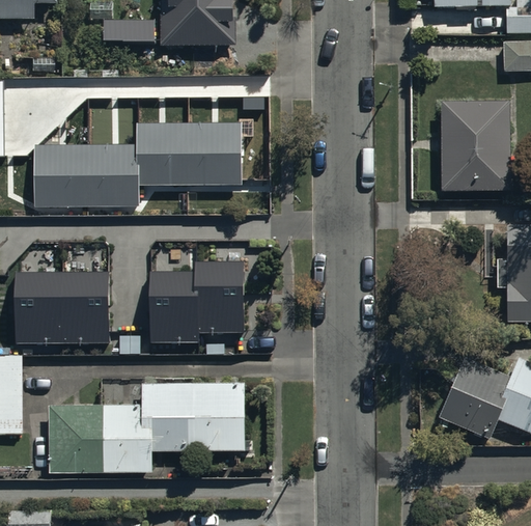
[(54,0),(0,0),(0,20),(32,20),(32,2),(54,2),(54,0)]
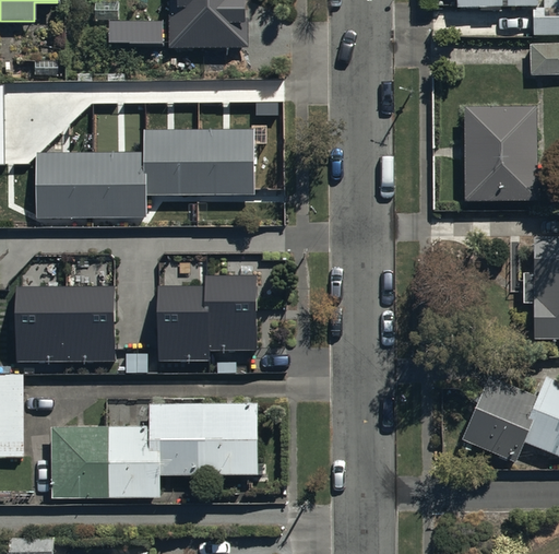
[(245,0),(171,0),(173,48),(246,48),(245,0)]
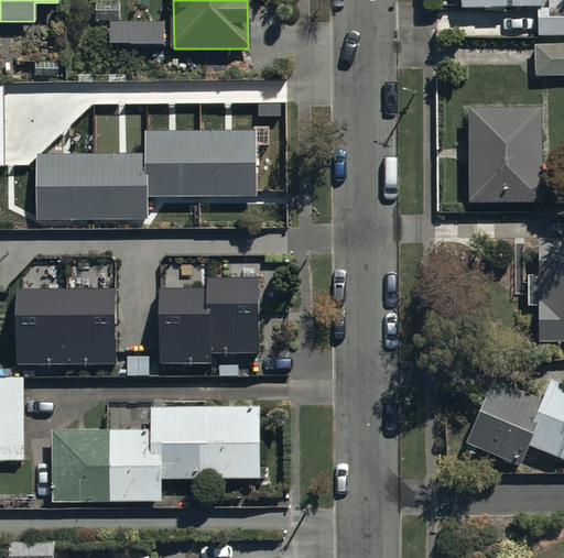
[(538,10),(538,35),(563,35),(563,0),(549,0),(549,10),(538,10)]
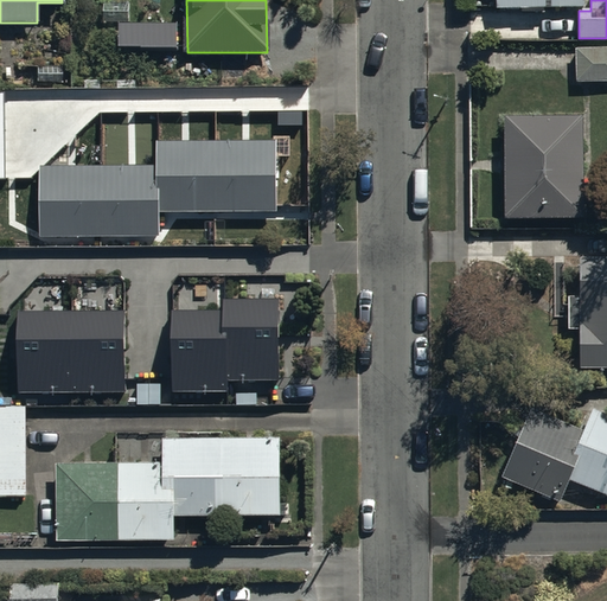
[(122,25),(121,46),(177,46),(177,26),(122,25)]
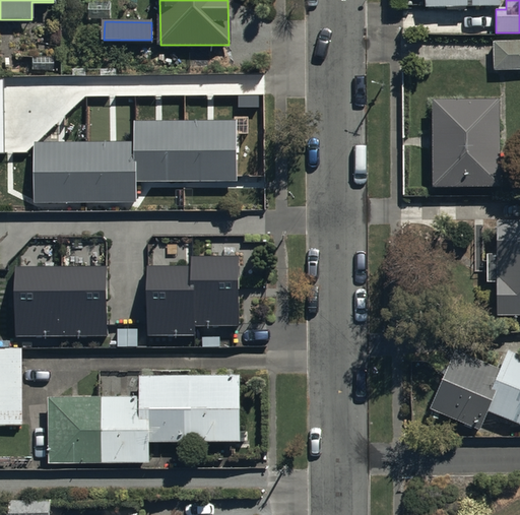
[(519,41),(492,42),(493,71),(519,71),(519,41)]
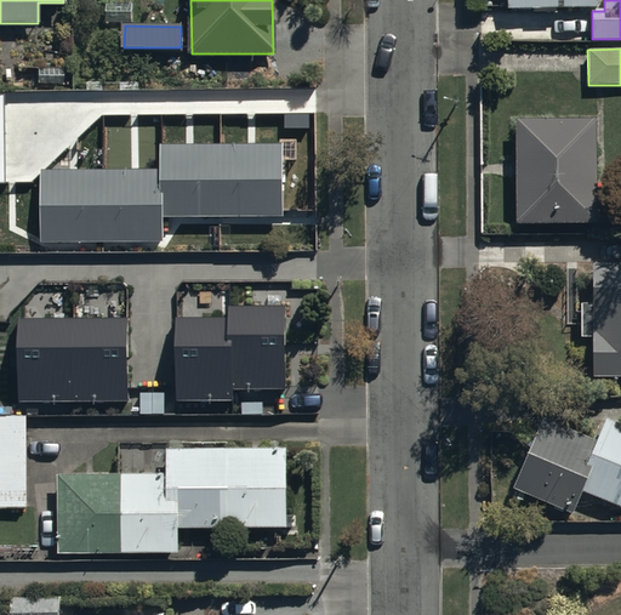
[(597,118),(516,118),(517,223),(597,222),(597,118)]
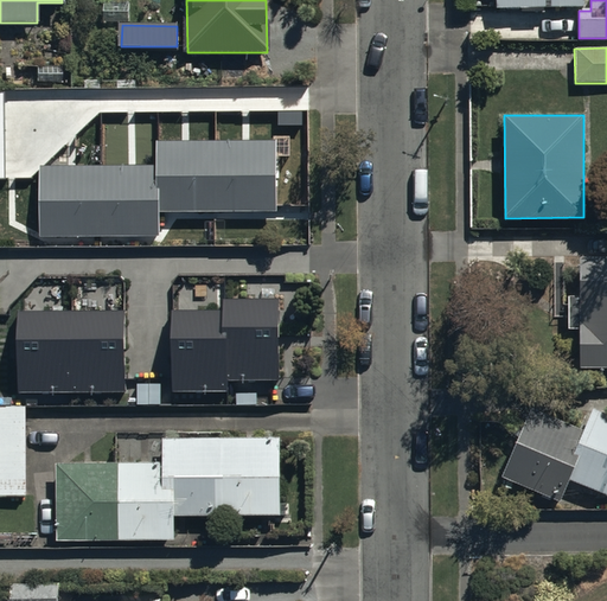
[(154,166),(39,166),(39,236),(160,237),(160,211),(275,211),(275,142),(154,141),(154,166)]
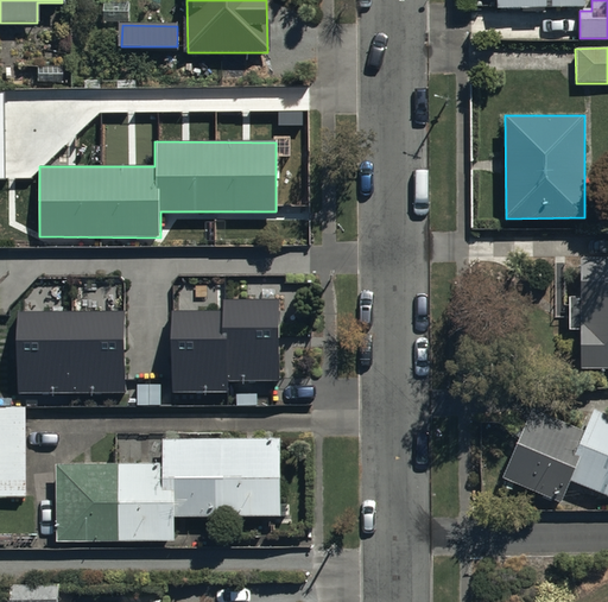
[(581,329),(581,366),(607,366),(607,255),(581,255),(581,296),(568,296),(568,329),(581,329)]
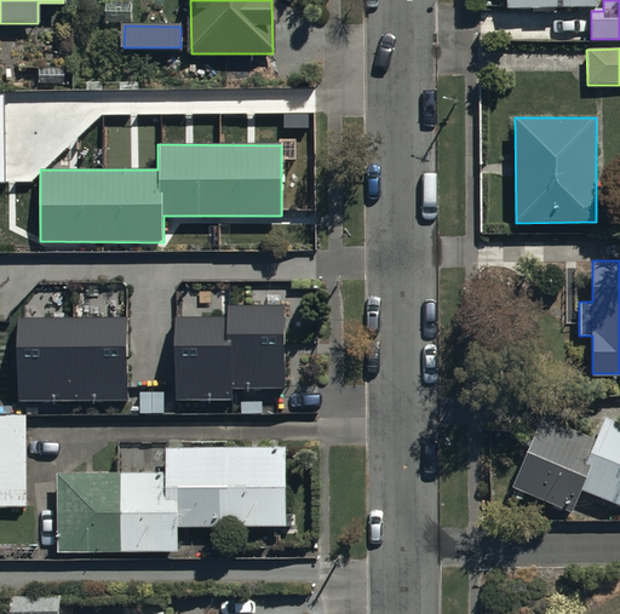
[(228,322),(174,322),(176,407),(233,406),(233,395),(286,395),(285,310),(228,311),(228,322)]
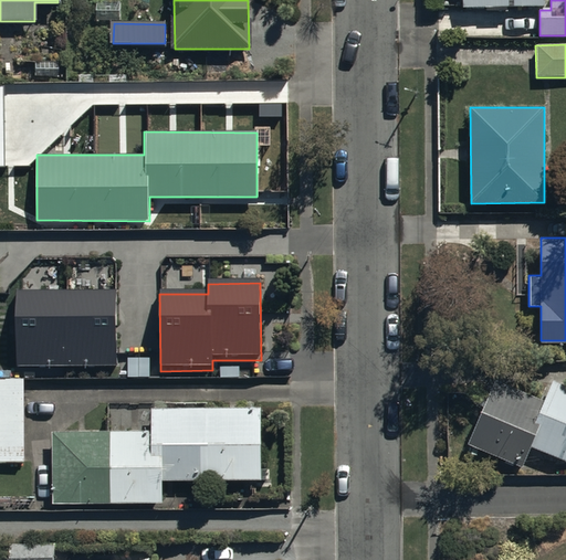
[(117,296),(17,296),(17,371),(117,371),(117,296)]
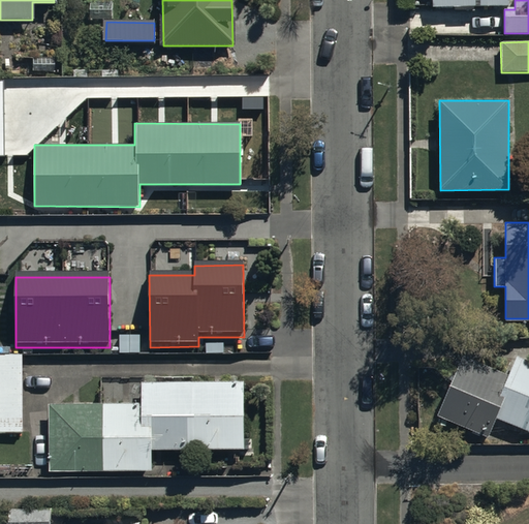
[(0,355),(0,434),(21,434),(21,355),(0,355)]
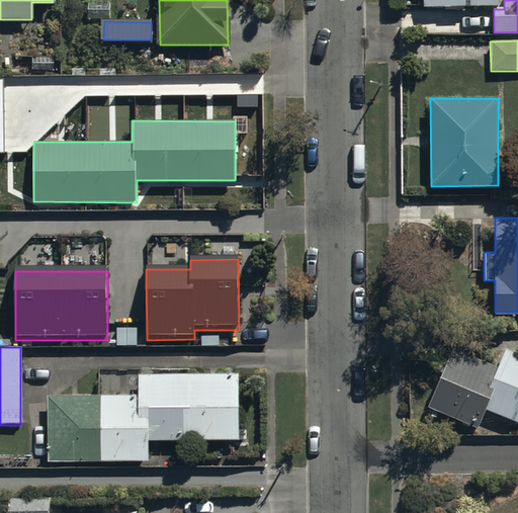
[(453,348),(428,406),(477,427),(485,409),(517,423),(517,354),(506,349),(497,368),(453,348)]
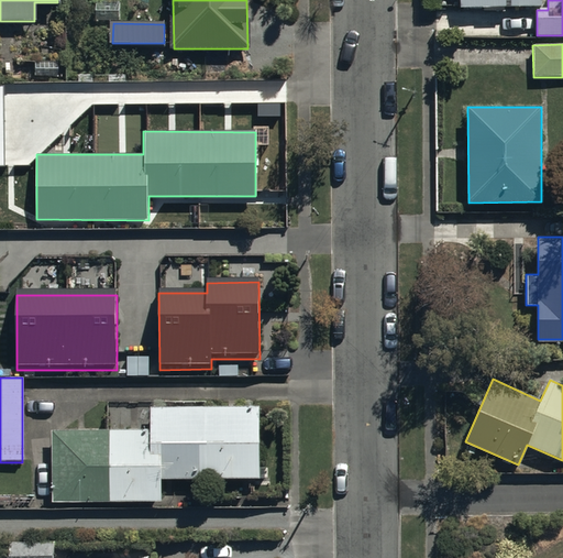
[(150,430),(52,430),(53,501),(162,500),(162,479),(260,478),(260,405),(150,406),(150,430)]
